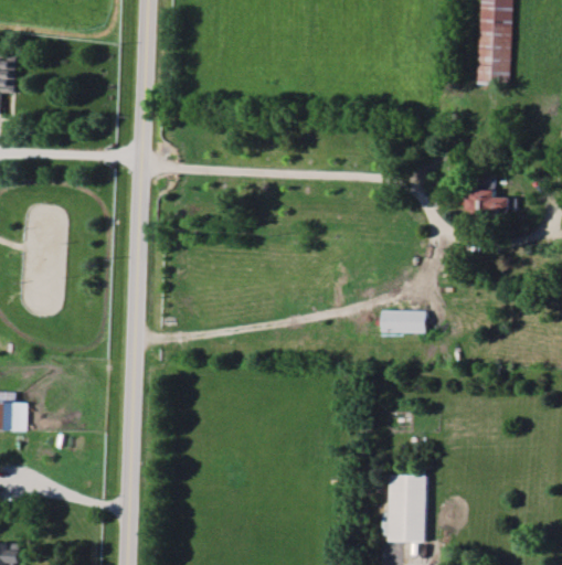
[(512,0),(479,0),(477,85),(509,86),(512,0)]
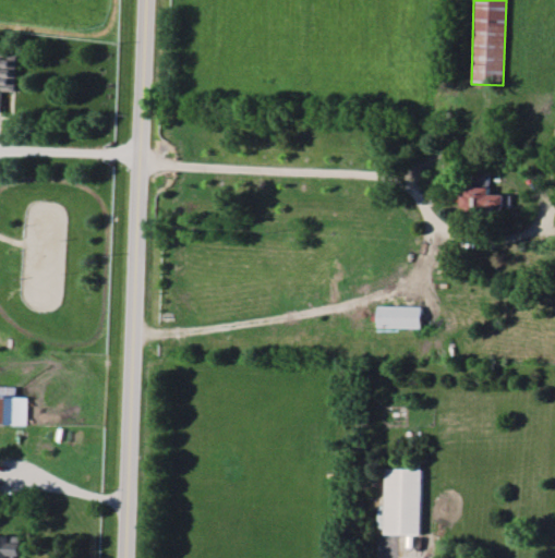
[(0,113),(1,113),(2,91),(14,91),(15,55),(0,53),(0,113)]
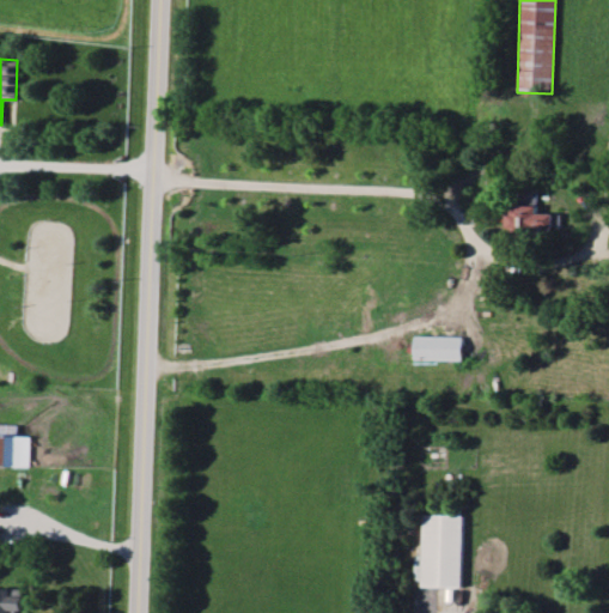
[(539,204),(507,204),(507,235),(556,235),(556,213),(539,213),(539,204)]
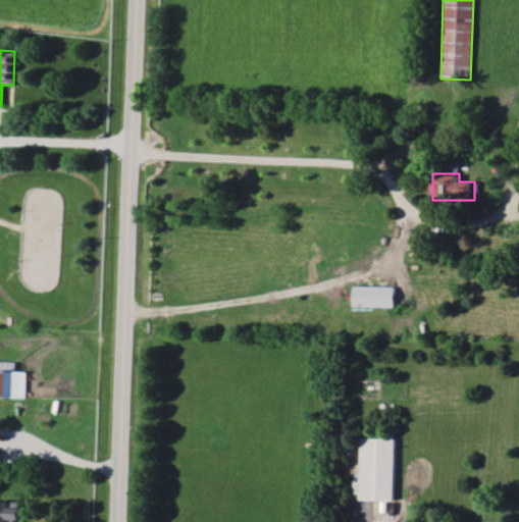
[(394,308),(394,288),(352,288),(352,308),(394,308)]
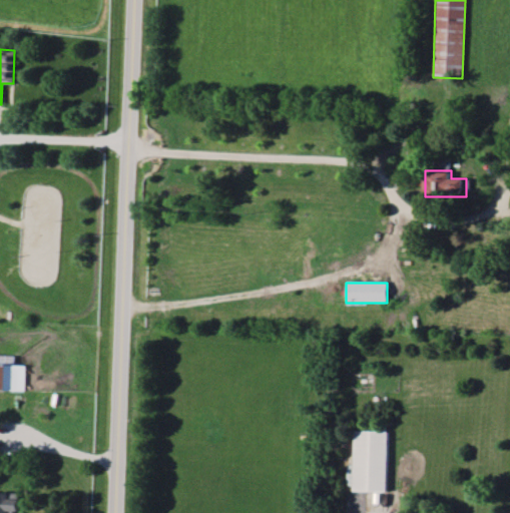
[(0,390),(24,391),(25,366),(14,366),(14,357),(0,356),(0,390)]
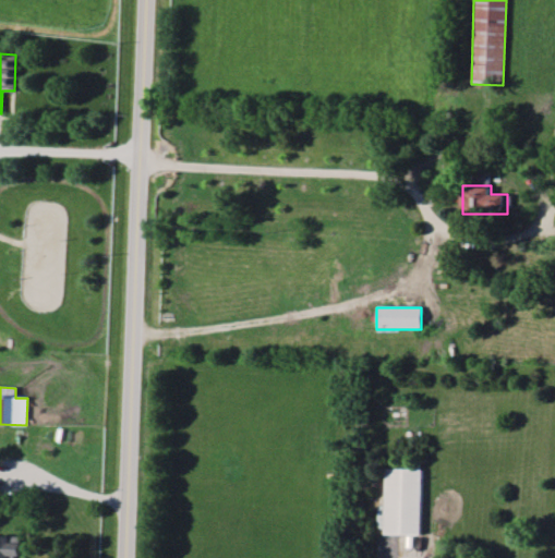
[(420,470),(384,470),(384,535),(420,535),(420,470)]
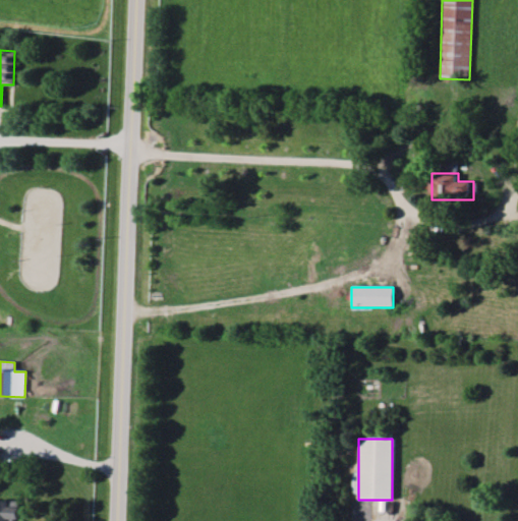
[(0,520),(18,520),(18,500),(0,500),(0,520)]
